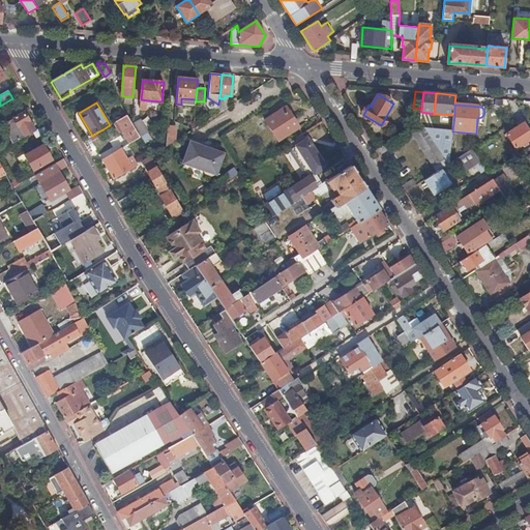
[(286,107),(274,114),(275,117),(288,110),(286,107)]
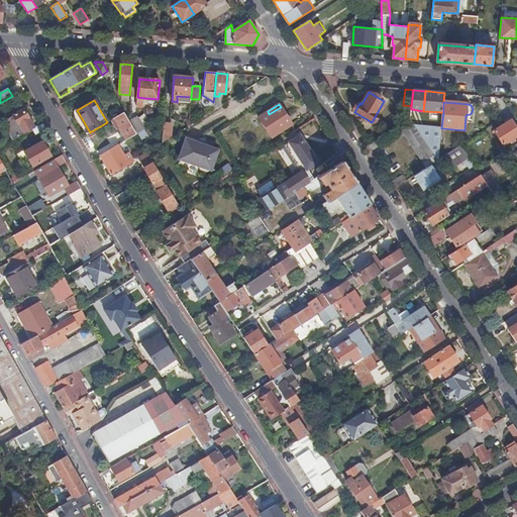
[(269,114),(268,111),(257,117),(272,138),(292,125),(281,107),(269,114)]
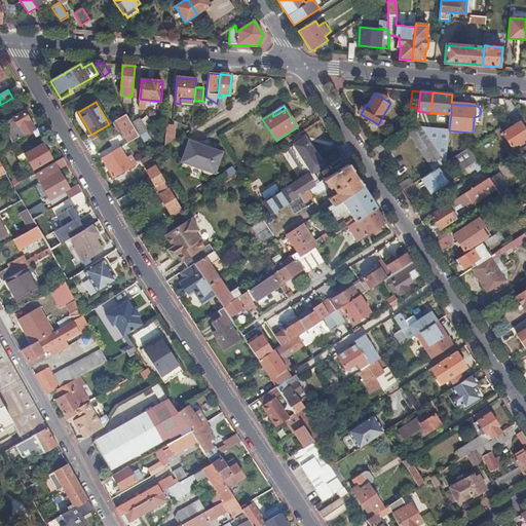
[(8,136),(12,143),(31,132),(34,129),(24,111),(8,120),(7,123),(10,127),(8,136)]
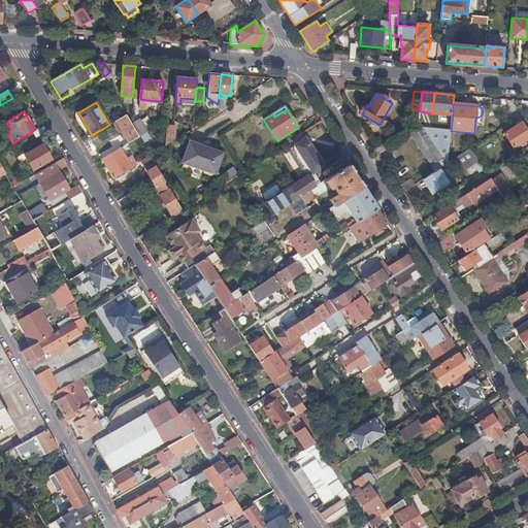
[(139,137),(132,124),(130,121),(126,114),(117,121),(119,125),(130,142),(139,137)]
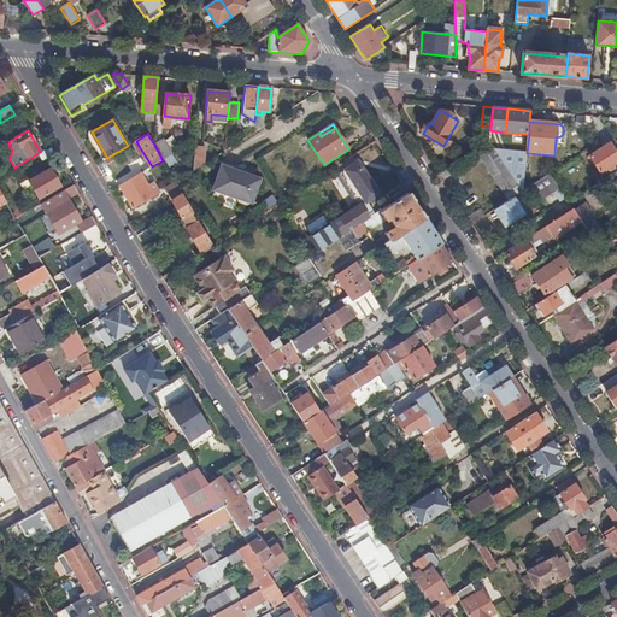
[(163,160),(164,160),(172,154),(163,139),(154,145),(163,160)]
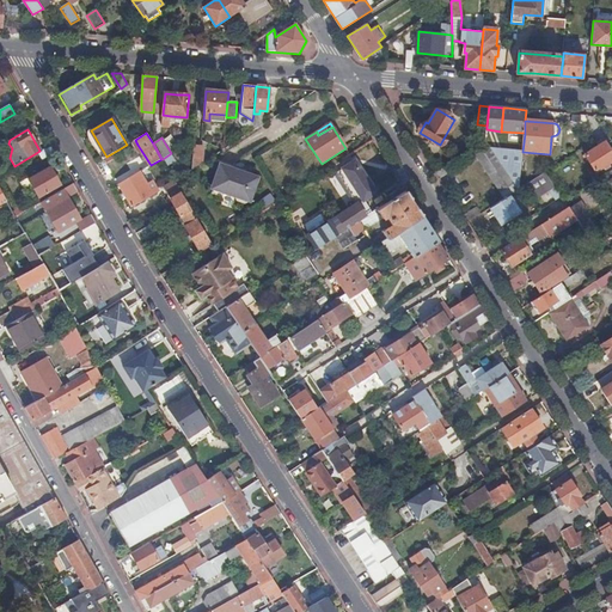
[(509,196),(518,190),(491,148),(485,140),(472,148),(506,199),(509,196)]
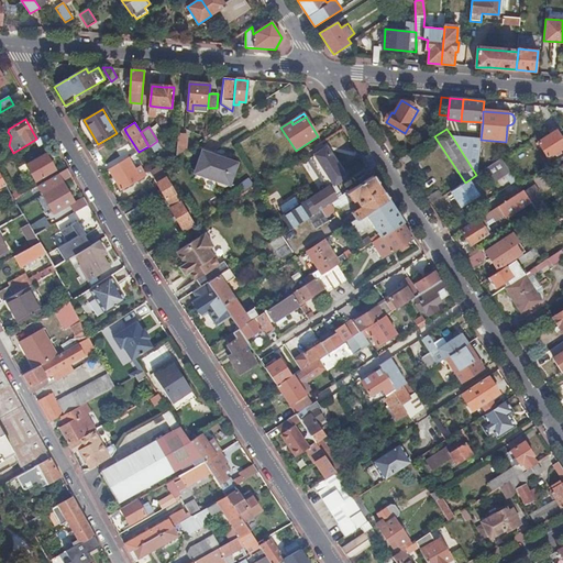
[(561,150),(562,147),(562,139),(556,130),(538,142),(549,158),(556,153),(558,155),(562,152),(561,150)]
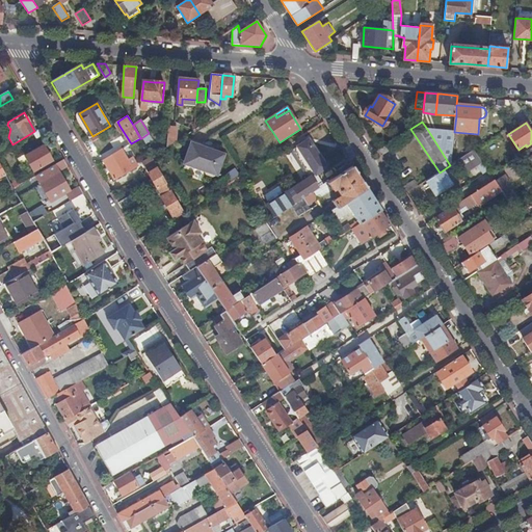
[(34,131),(31,133),(34,140),(48,133),(44,126),(34,131)]
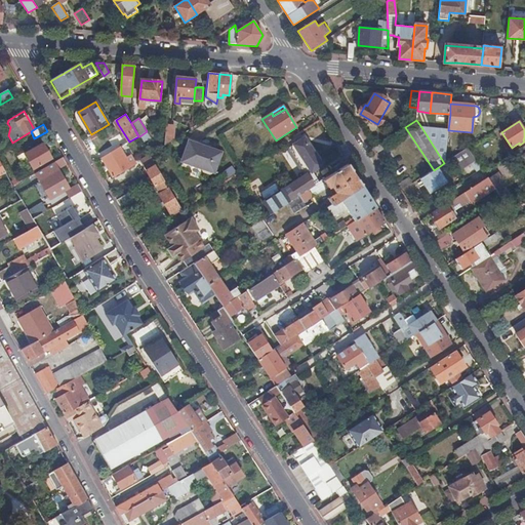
[(174,126),(166,125),(164,147),(173,140),(174,126)]
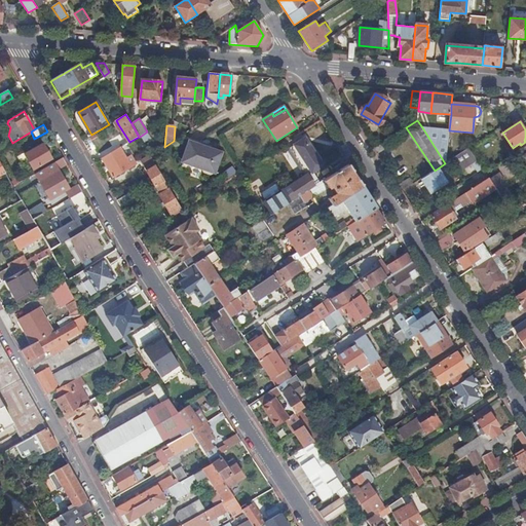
[(445,163),(447,162),(449,130),(422,127),(445,163)]
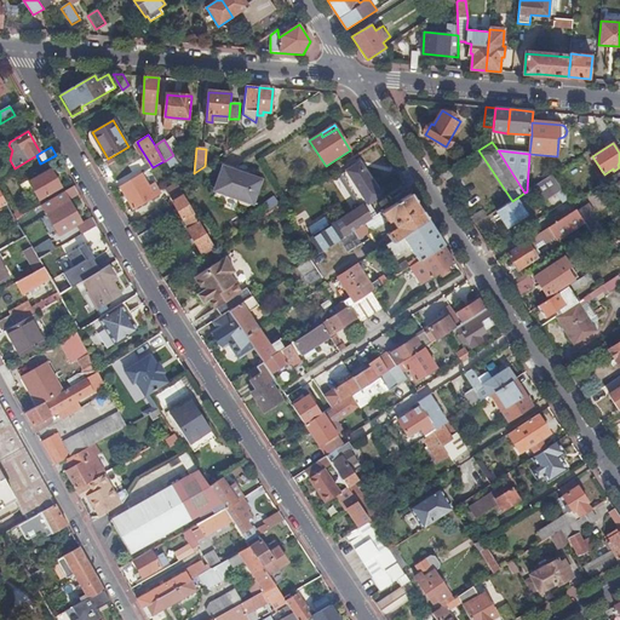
[(360,164),(342,176),(357,201),(360,199),(363,202),(366,201),(368,204),(380,195),(360,164)]
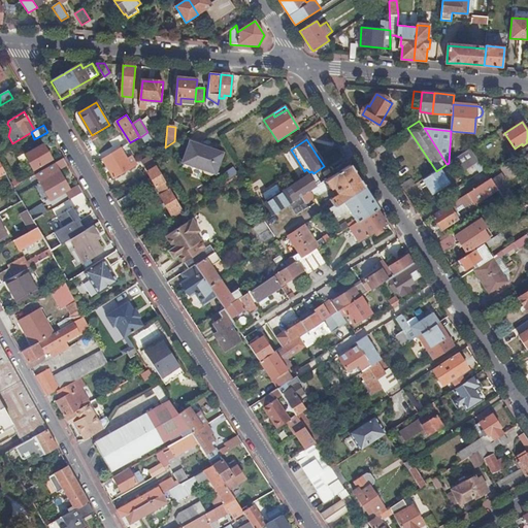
[(224,153),(190,141),(182,163),(202,170),(204,173),(211,176),(215,174),(216,175),(224,153)]
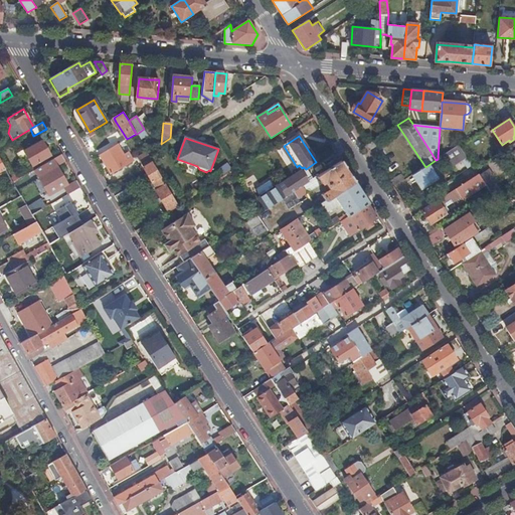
[(377,138),(366,145),(369,150),(380,143),(377,138)]
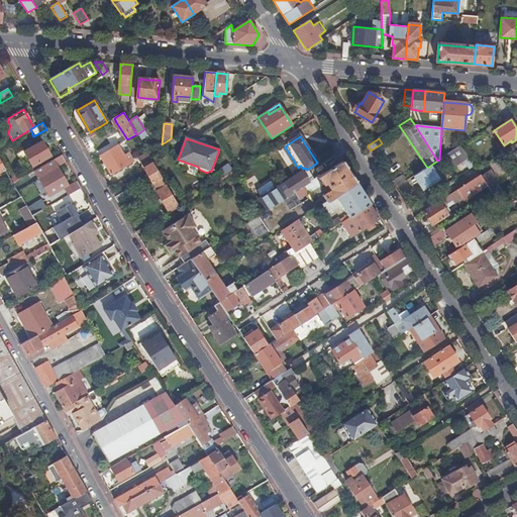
[(24,152),(22,154),(25,159),(27,158),(32,166),(50,156),(42,141),(24,151),(24,152)]
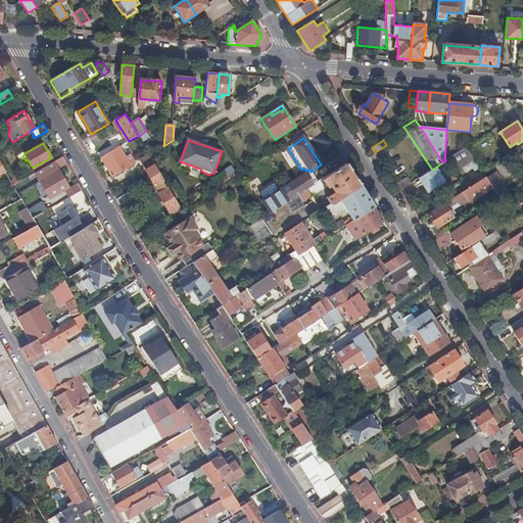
[(129,155),(123,145),(101,157),(112,176),(138,160),(134,152),(129,155)]
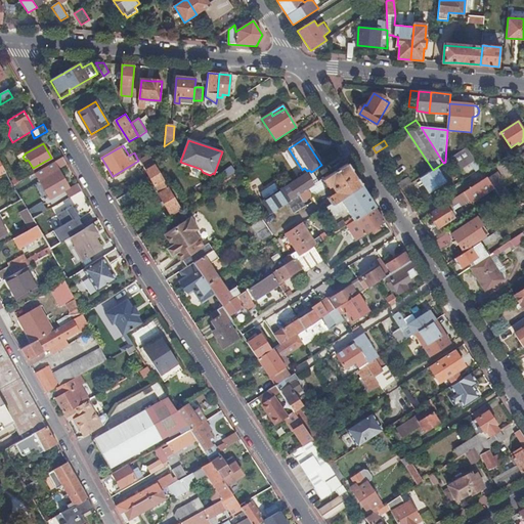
[(475,160),(467,147),(451,158),(457,166),(463,163),(465,166),(475,160)]
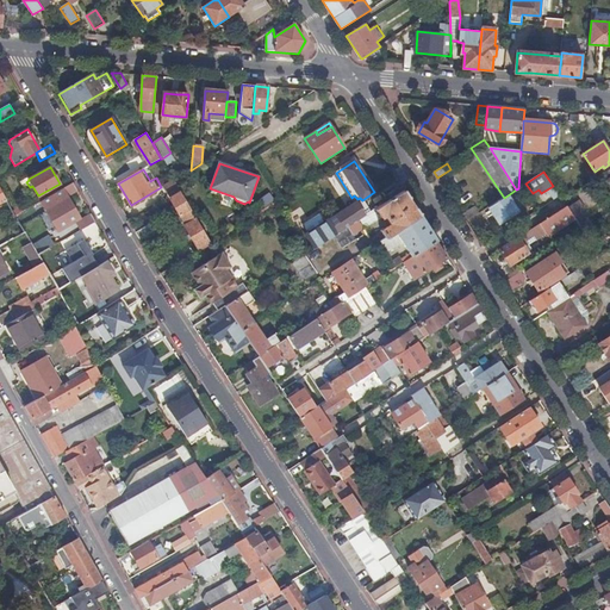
[(179,188),(174,180),(165,186),(169,194),(179,188)]
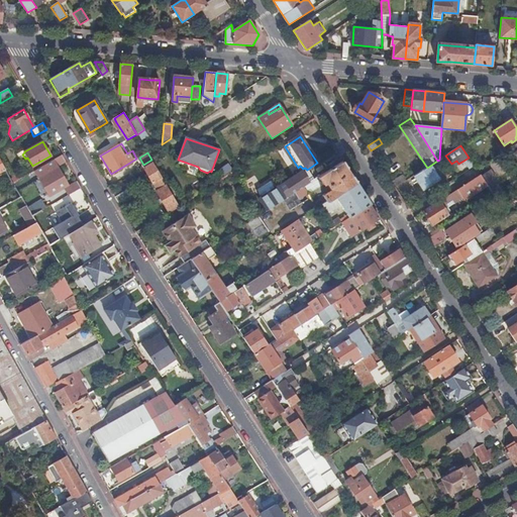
[(62,154),(35,171),(39,179),(58,168),(56,167),(65,162),(62,154)]
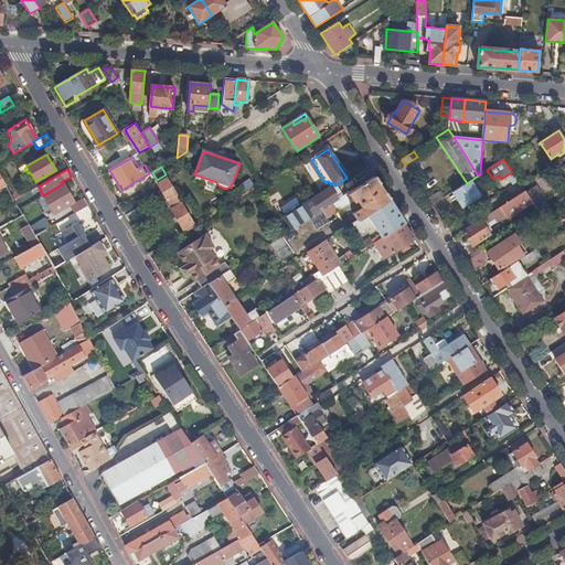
[(158,184),(168,178),(166,174),(157,180),(156,181),(158,184)]
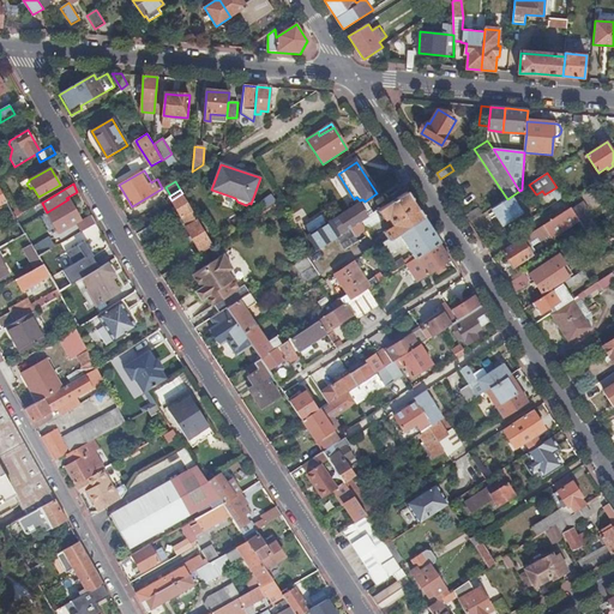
[(414,259),(439,244),(425,221),(405,192),(367,218),(337,238),(344,250),(359,241),(355,236),(367,228),(367,230),(386,217),(392,227),(383,233),(387,240),(383,244),(389,253),(402,245),(403,247),(405,245),(414,259)]
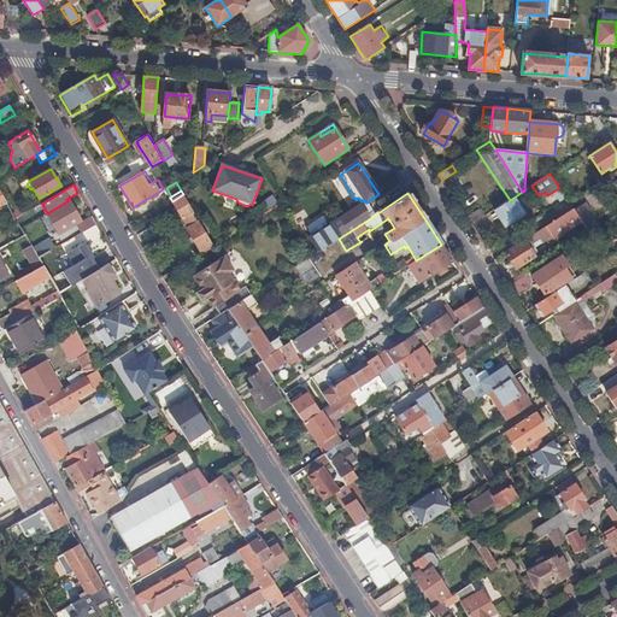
[(183,218),(193,212),(183,194),(172,201),(182,218),(183,218)]
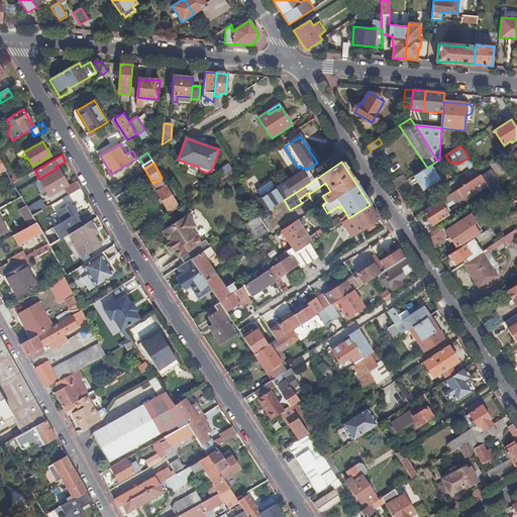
[(227,164),(219,170),(223,176),(231,170),(227,164)]
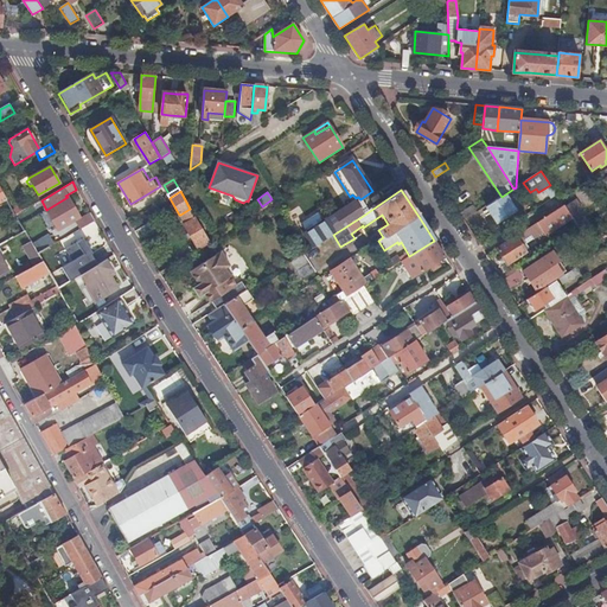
[(506,197),(505,195),(502,197),(486,206),(498,224),(517,212),(510,202),(512,200),(509,195),(506,197)]
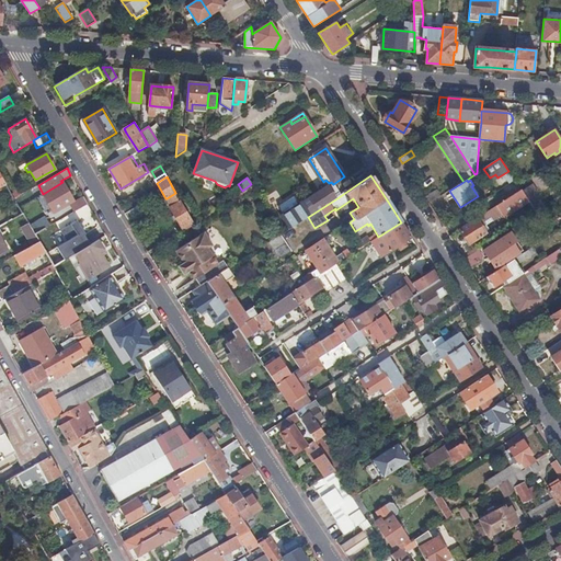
[(63,182),(43,194),(54,213),(73,201),(63,182)]
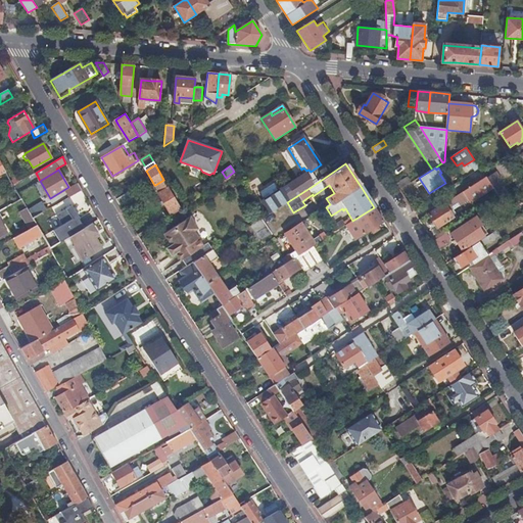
[(271,214),(287,202),(313,186),(305,174),(263,201),(271,214)]
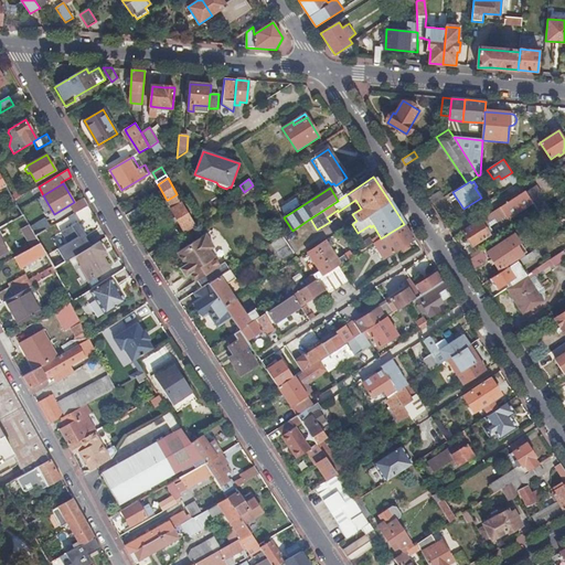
[(534,188),(526,193),(532,202),(540,214),(548,209),(534,188)]
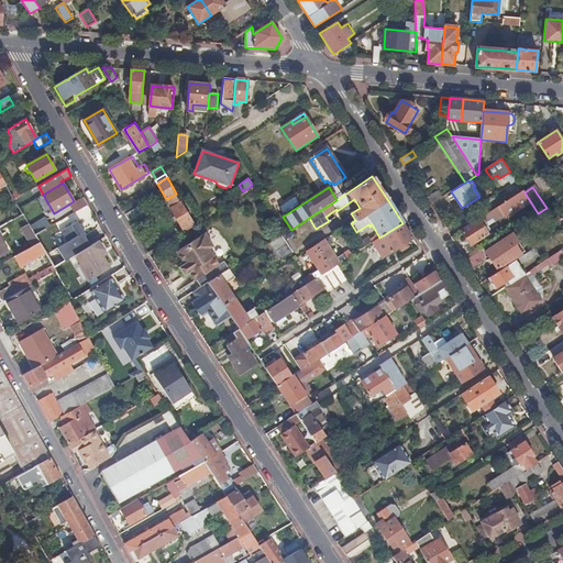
[(525,192),(523,190),(462,231),(471,245),(488,233),(487,232),(484,229),(488,225),(504,216),(506,218),(519,209),(530,201),(525,192)]
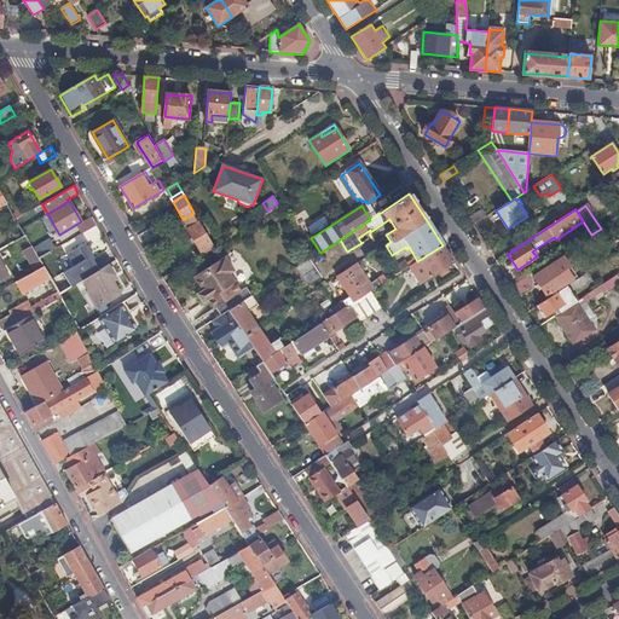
[(202,255),(214,247),(194,213),(184,219),(189,227),(186,229),(202,255)]
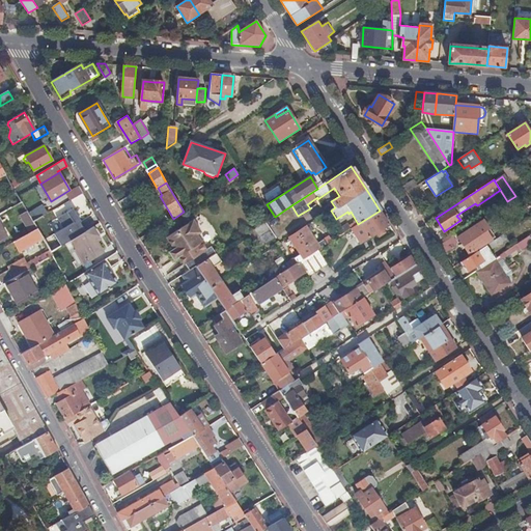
[(67,194),(71,200),(83,193),(79,187),(67,194)]
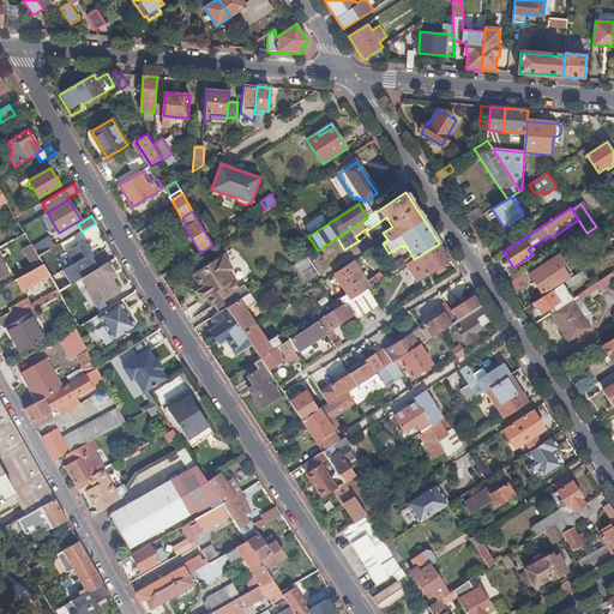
[(566,228),(575,240),(587,233),(578,220),(566,228)]
